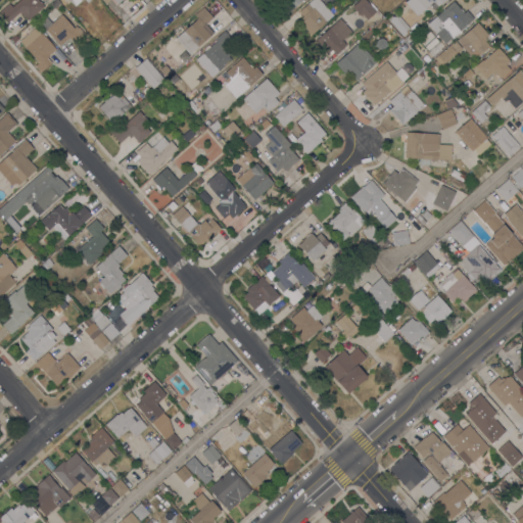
[(28,20),(21,13),(20,14),(19,12),(8,22),(0,12),(0,10),(8,3),(11,7),(18,0),(38,0),(40,2),(41,2),(43,4),(42,4),(44,6),(28,20)]
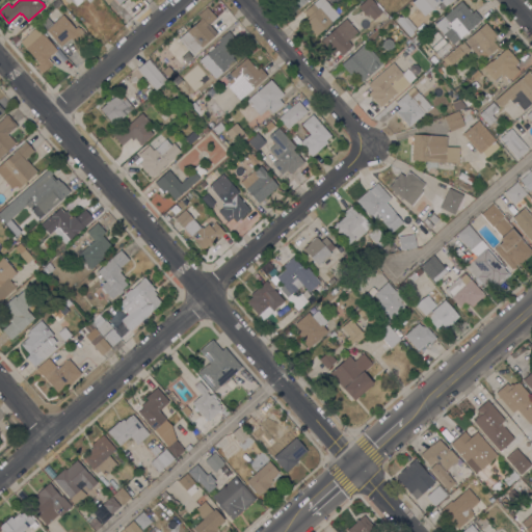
[(56,0),(60,0),(62,2),(60,3),(55,8),(52,4),(56,0)]
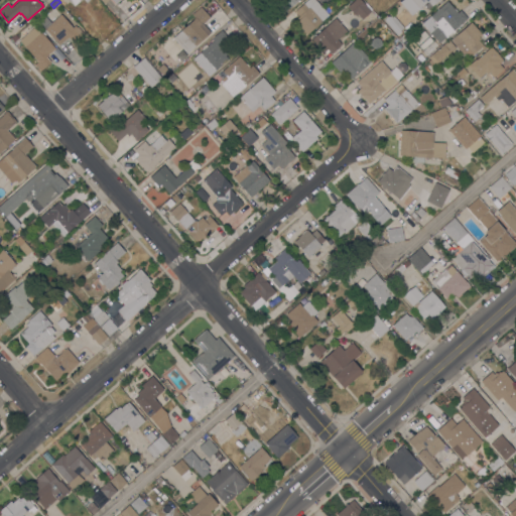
[(298,0),(286,11),(276,0),(298,0)]
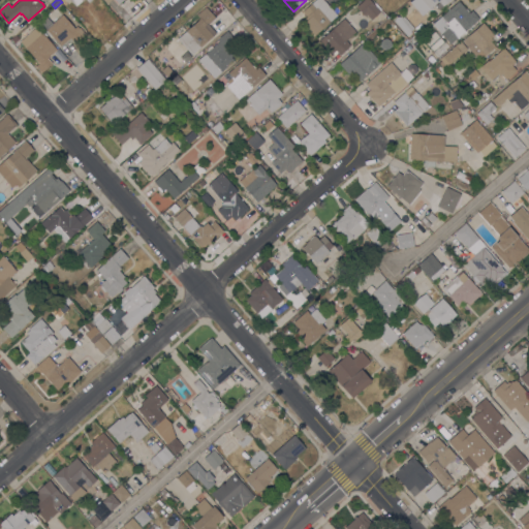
[(322,0),(337,16),(314,35),(303,23),(306,20),(304,19),(306,17),(302,11),(314,0),(322,0)]
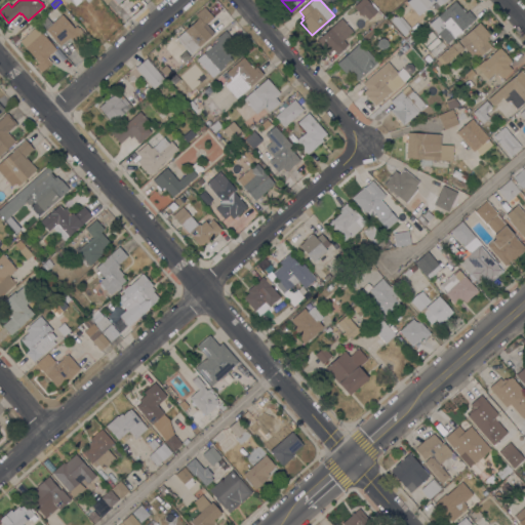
[(360,0),(366,0),(376,11),(367,19),(362,13),(361,15),(353,6),(360,0)]
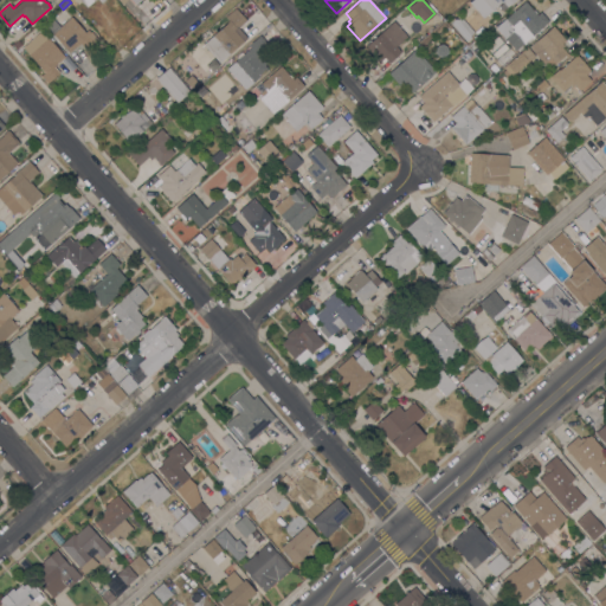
[(472,0),(514,0),(502,11),(497,6),(495,8),(496,10),(492,13),(491,11),(483,18),(470,2),(472,0)]
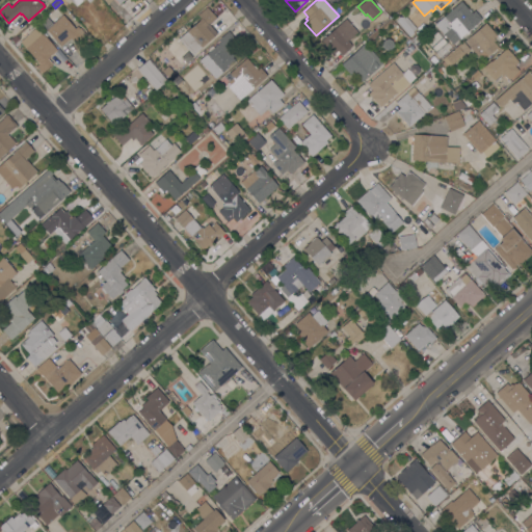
[(461,1),(472,12),(474,10),(481,19),(468,31),(469,31),(467,34),(466,33),(461,36),(461,37),(459,40),(459,38),(453,45),(434,24),(461,1)]
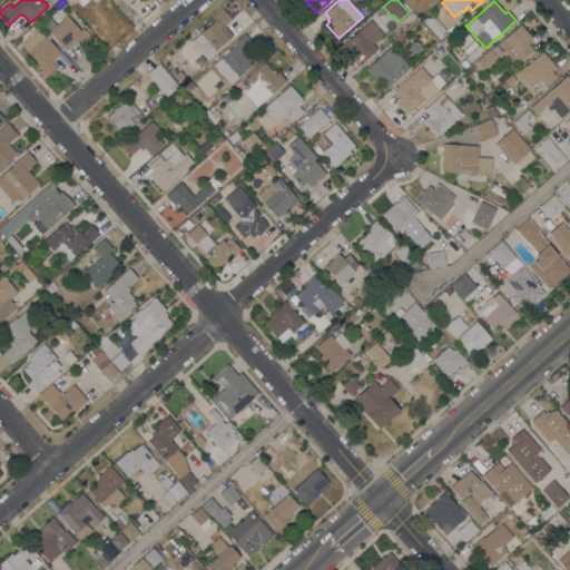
[(206,59),(190,41),(215,20),(212,16),(222,8),(232,19),(223,27),(229,33),(227,36),(229,38),(206,59)]
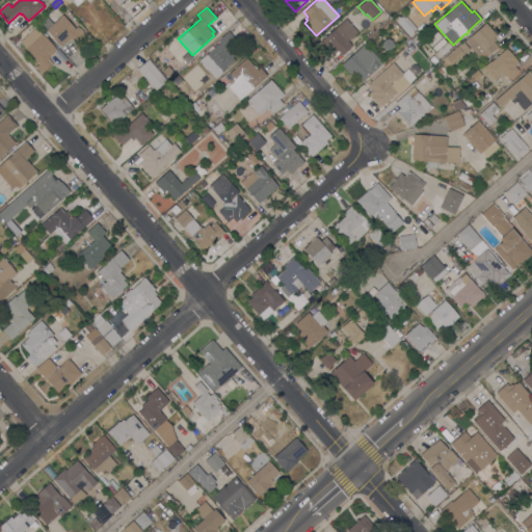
[(62,15),(75,28),(77,26),(79,28),(80,27),(86,34),(75,44),(70,38),(60,47),(38,22),(46,16),(49,20),(51,18),(54,22),(62,15)]
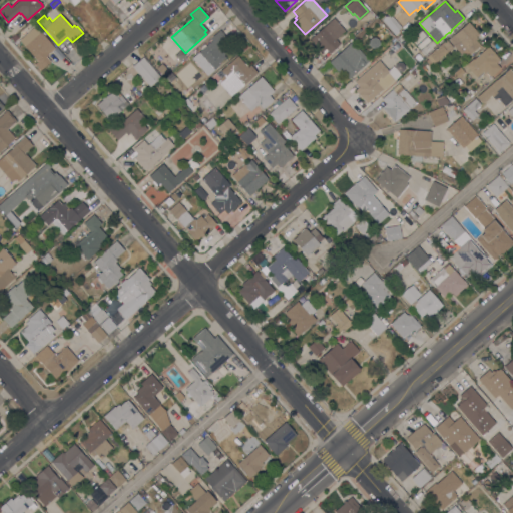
[(381,19),(386,15),(387,17),(390,14),(401,27),(398,29),(398,30),(398,31),(394,34),(381,19)]
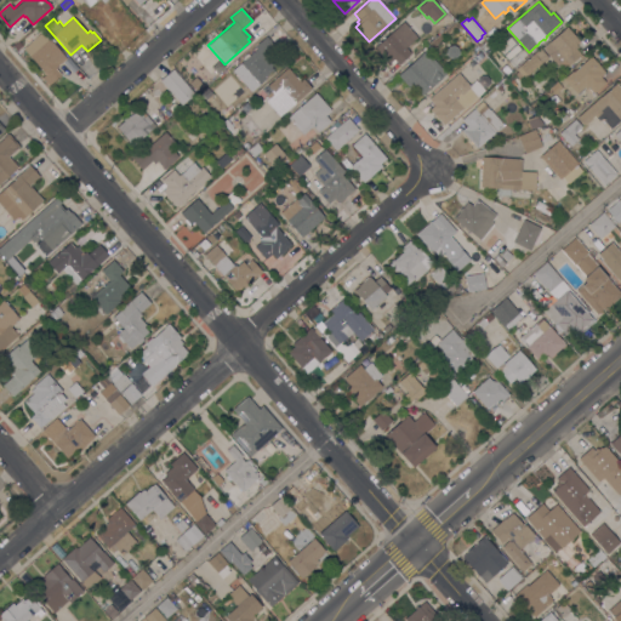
[(404,22),(417,38),(405,47),(411,53),(398,64),(393,58),(388,63),(375,47),(404,22)]
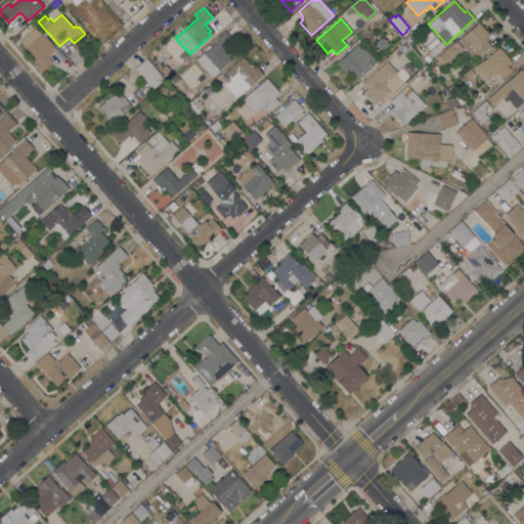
[(390,25),(387,28),(381,22),(384,18),(390,25)]
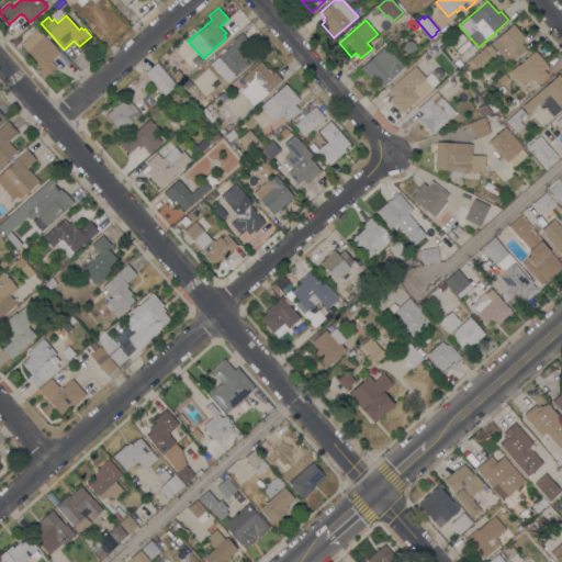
[(513,24),(525,37),(521,40),(523,42),(521,44),(526,49),(508,64),(491,44),(513,24)]
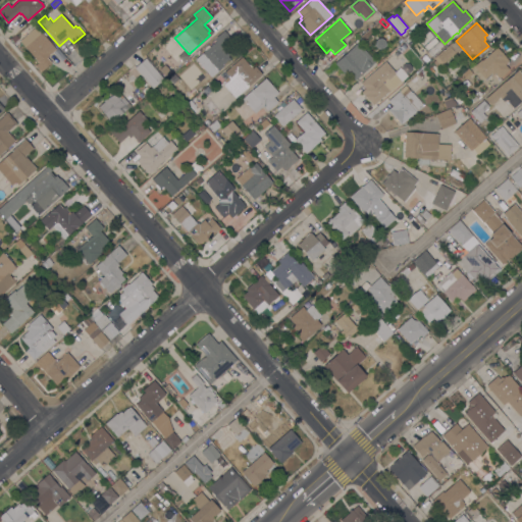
[(409,28),(414,23),(417,28),(412,32),(409,28)]
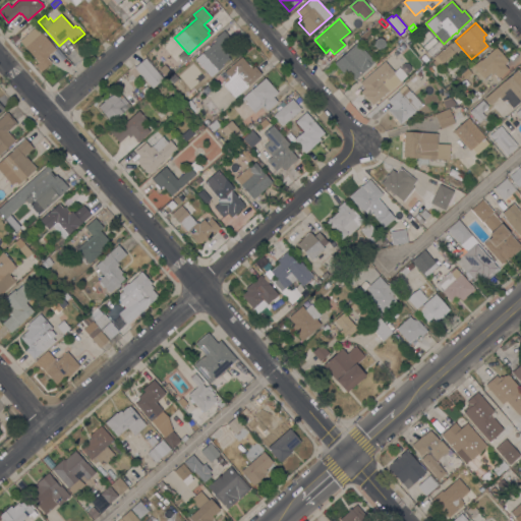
[(36,26),(41,33),(42,32),(46,36),(45,37),(55,49),(46,57),(51,62),(41,71),(35,65),(38,62),(19,41),(21,39),(36,26)]
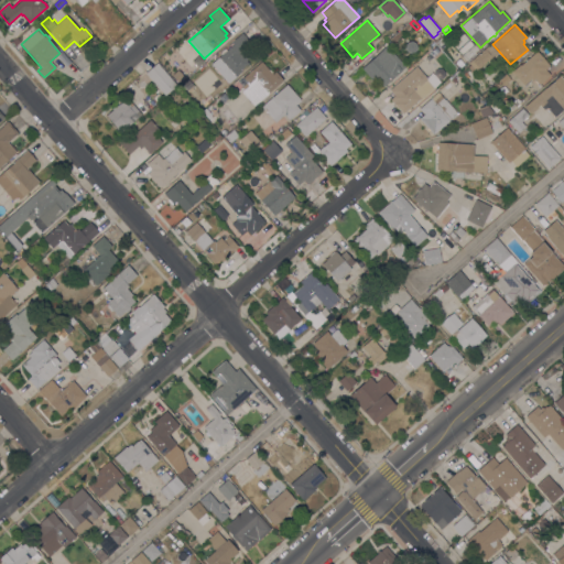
[(232,75),(230,76),(228,73),(229,72),(217,58),(234,44),(231,42),(242,33),(251,43),(241,52),(247,58),(246,60),(248,63),(240,69),(241,71),(235,77),(232,75)]
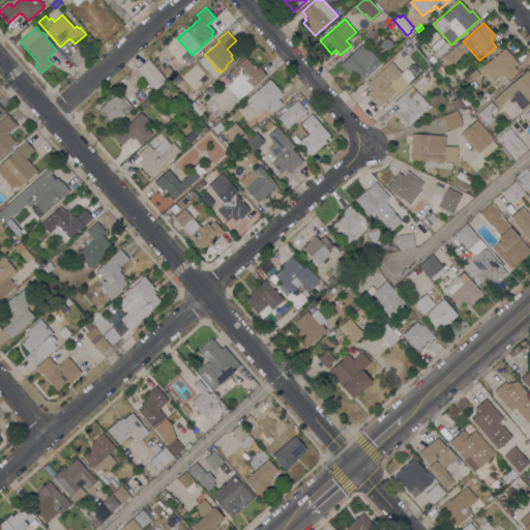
[(468,49),(466,51),(467,52),(465,53),(464,52),(447,67),(440,59),(461,40),(468,49)]
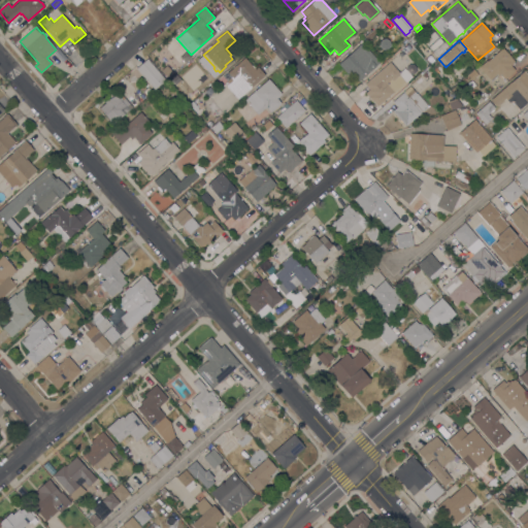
[(362,42),(380,62),(375,66),(370,71),(369,71),(358,80),(351,71),(348,74),(338,63),(362,42)]
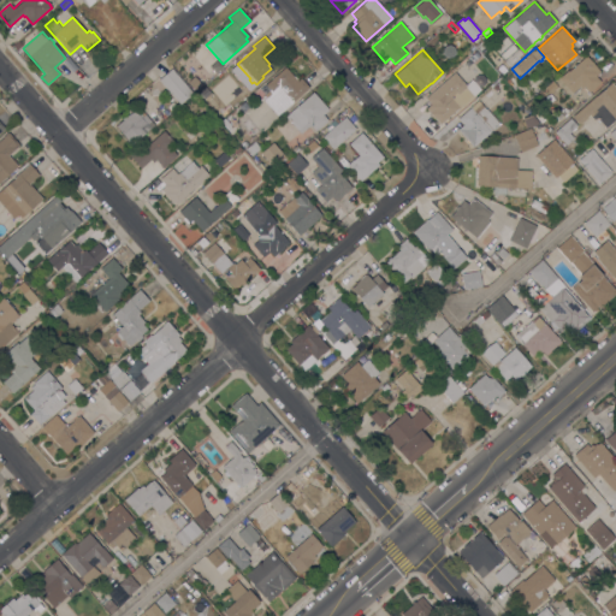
[(588,93),(584,87),(581,89),(579,86),(572,93),(558,78),(568,70),(568,71),(586,55),(600,71),(596,76),(600,82),(588,93)]
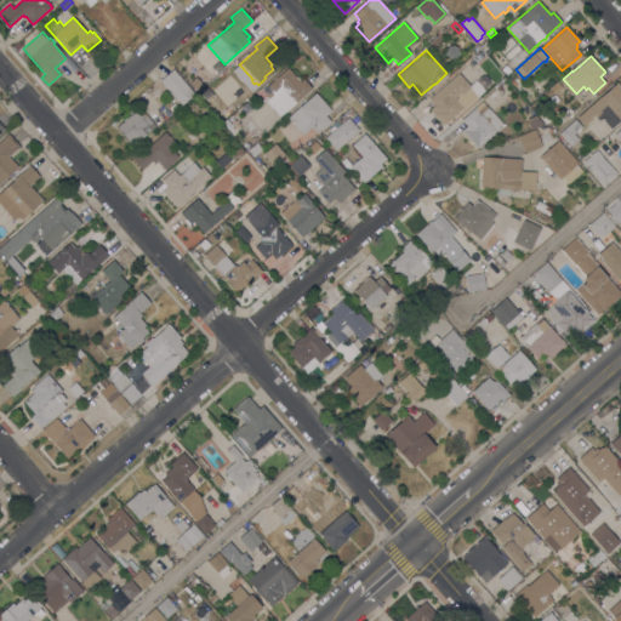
[(280,117),(266,101),(268,98),(266,96),(272,91),(267,85),(288,67),(295,77),(296,77),(300,80),(298,80),(300,81),(303,79),(312,87),(280,117)]
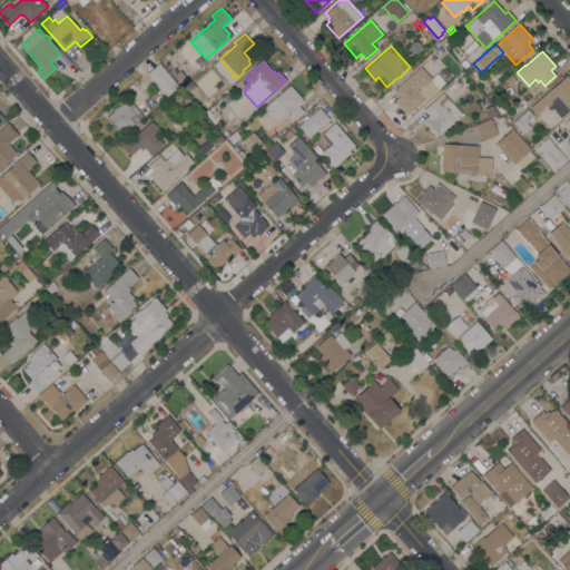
[(178,87),(167,97),(164,92),(163,94),(159,90),(159,89),(147,74),(158,64),(178,87)]
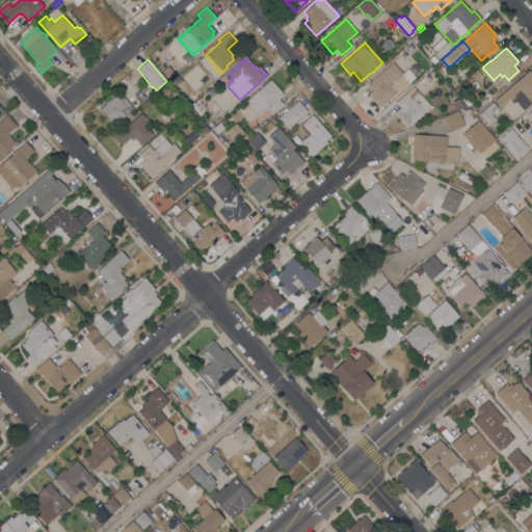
[(393,62),(402,74),(402,75),(409,83),(397,95),(396,94),(388,101),(389,103),(387,105),(384,103),(379,107),(368,94),(372,89),(368,84),(393,62)]
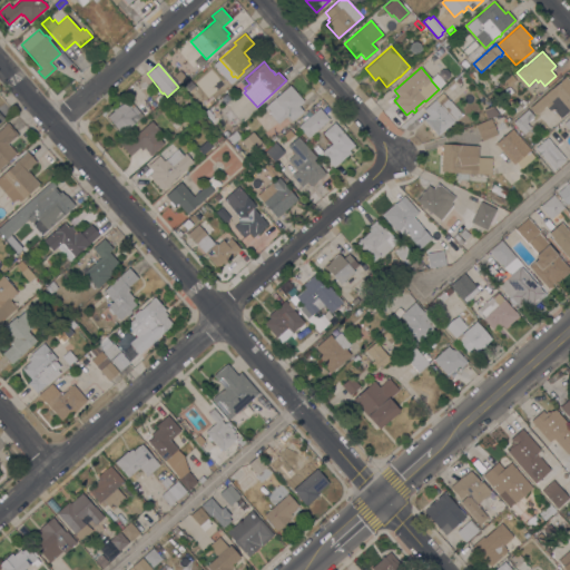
[(186,79),(180,84),(174,76),(179,70),(186,79)]
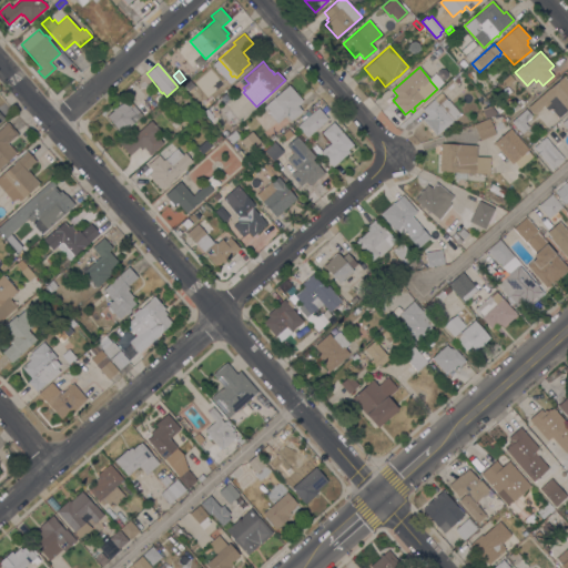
[(564,75),(567,80),(567,108),(558,118),(550,108),(548,111),(544,105),(540,108),(541,109),(537,112),(537,111),(534,114),(527,107),(564,75)]
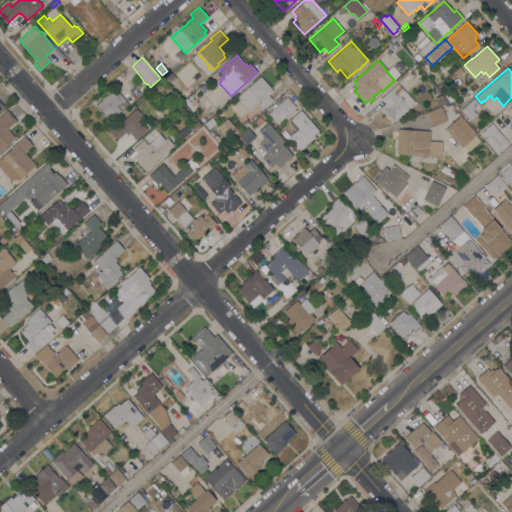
[(260,76),(273,91),(268,95),(273,100),(262,109),(258,104),(250,111),(237,97),(260,76)]
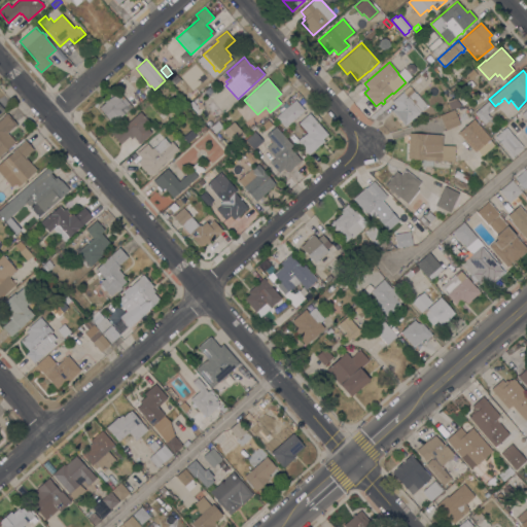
[(415,93),(416,93),(427,106),(405,126),(391,110),(396,106),(391,101),(409,85),(415,93)]
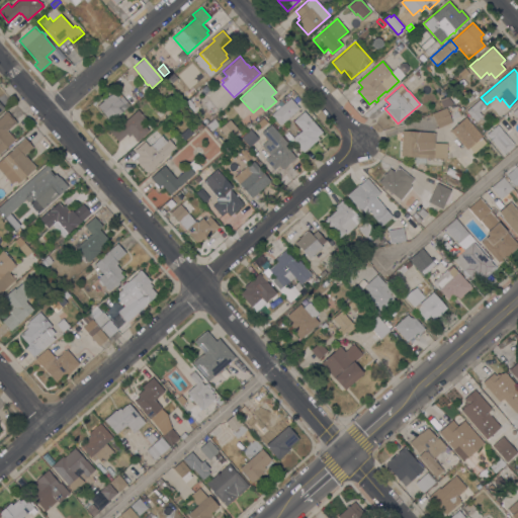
[(130,105),(110,121),(97,106),(116,90),(117,90),(130,105)]
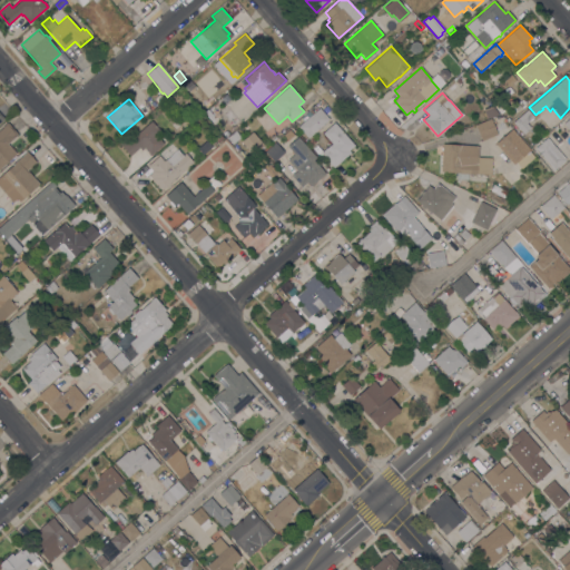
[(499,114),(487,119),(483,109),(492,106),(499,114)]
